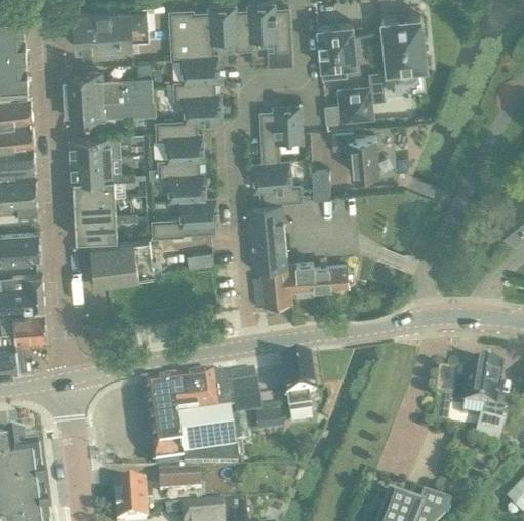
[(273,6),(246,7),(246,12),(247,12),(249,44),(250,44),(273,43),(274,54),(289,53),(287,10),(274,11),(273,6)]
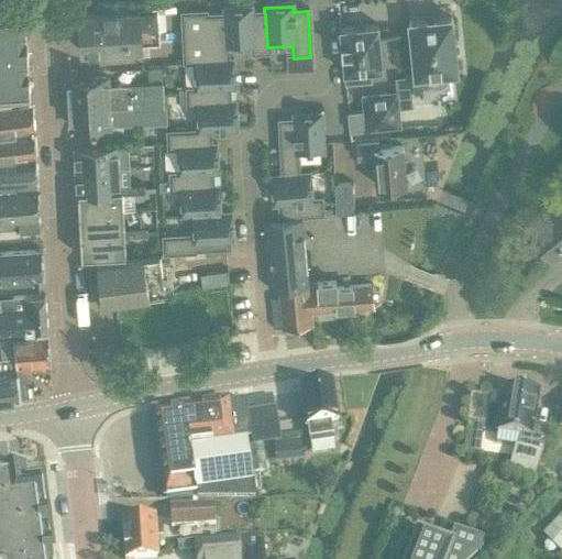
[(0,101),(11,100),(30,99),(26,54),(24,8),(21,8),(0,9),(0,101)]
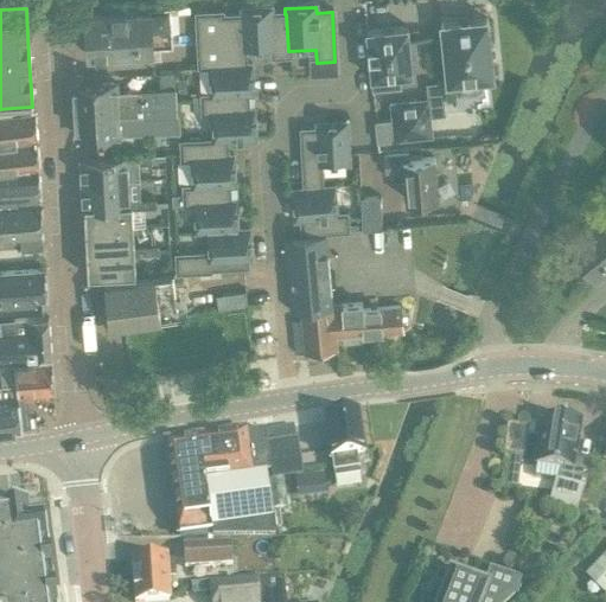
[(84,18),(83,18),(85,59),(88,59),(152,56),(152,51),(172,50),(170,8),(147,11),(147,14),(97,17),(84,18)]
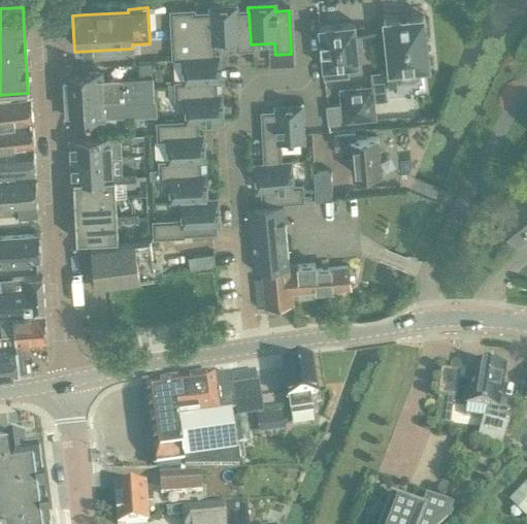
[(236,7),(208,9),(208,14),(209,14),(211,46),(212,46),(235,45),(235,53),(243,53),(252,52),(252,44),(251,44),(249,12),(248,12),(242,13),(236,13),(236,7)]
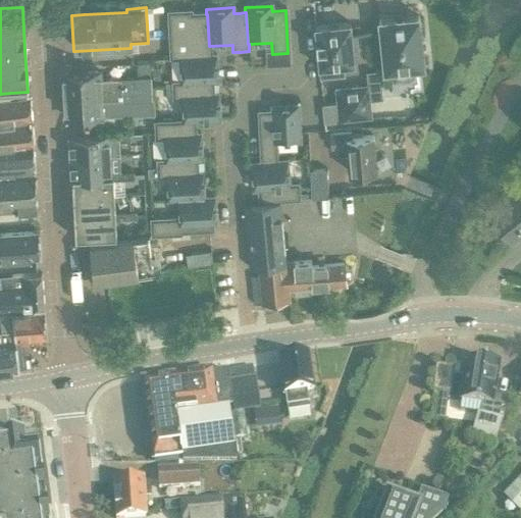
[(191,12),(167,13),(170,61),(178,60),(193,60),(191,15),(191,12)]
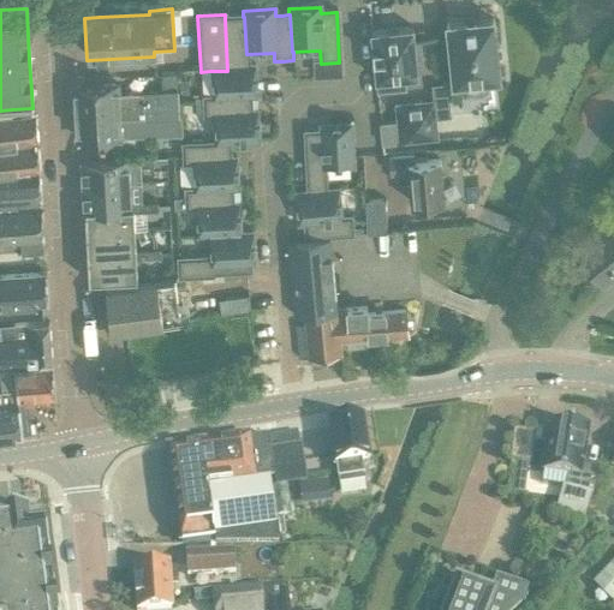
[(227,71),(210,71),(212,87),(213,101),(213,102),(250,99),(250,100),(256,100),(255,84),(254,67),(248,67),(248,54),(246,54),(244,17),(243,17),(225,18),(227,71)]
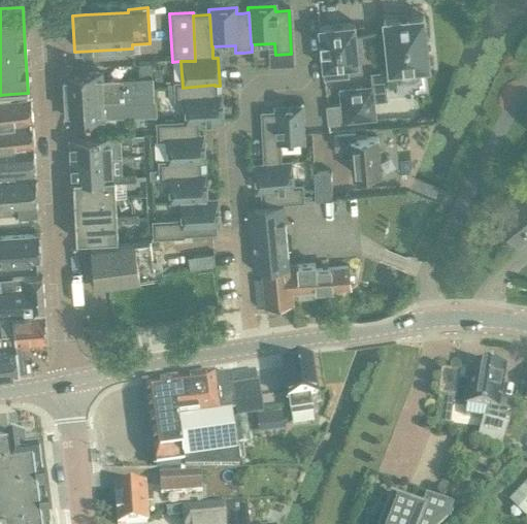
[(419,75),(418,71),(428,70),(423,21),(423,19),(382,23),(382,25),(383,25),(388,74),(397,73),(397,77),(402,83),(408,84),(415,82),(419,75)]
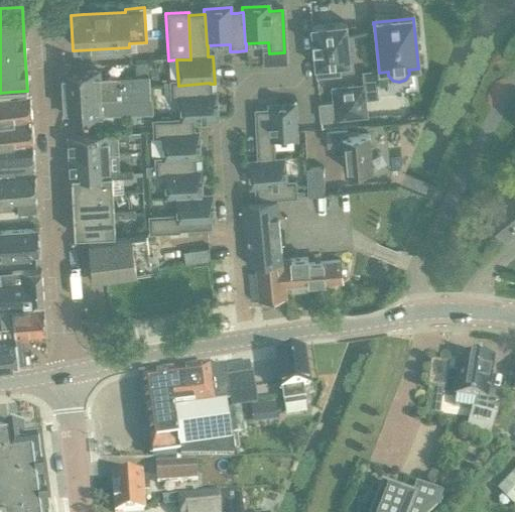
[(339,77),(338,70),(338,67),(349,66),(345,27),(345,26),(345,25),(309,29),(310,30),(315,80),(339,77)]
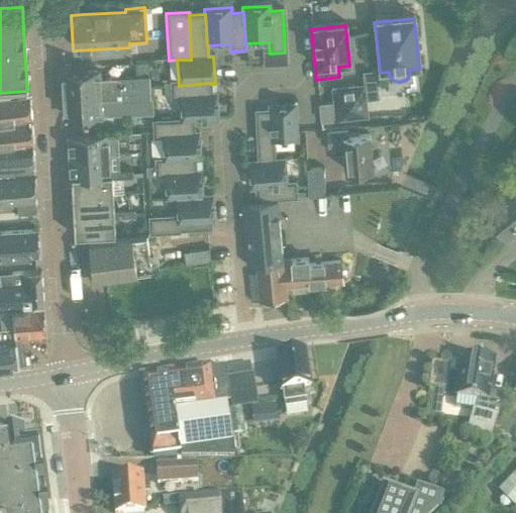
[(138,79),(148,78),(148,62),(134,63),(135,79),(138,79)]
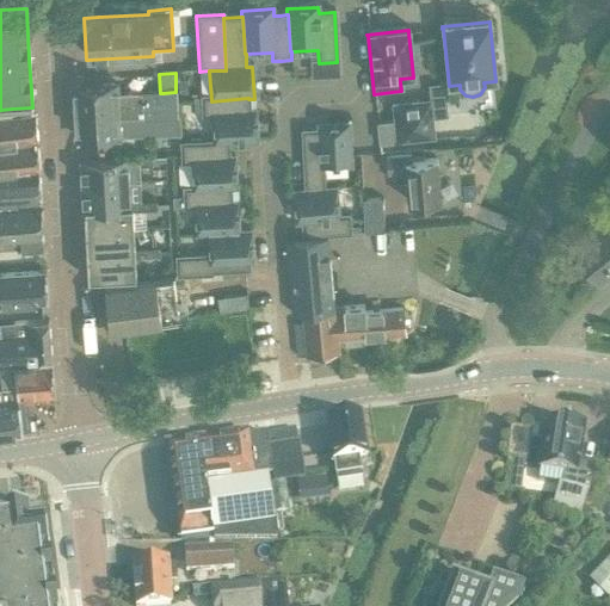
[(116,85),(72,87),(73,107),(142,105),(142,94),(117,96),(116,85)]
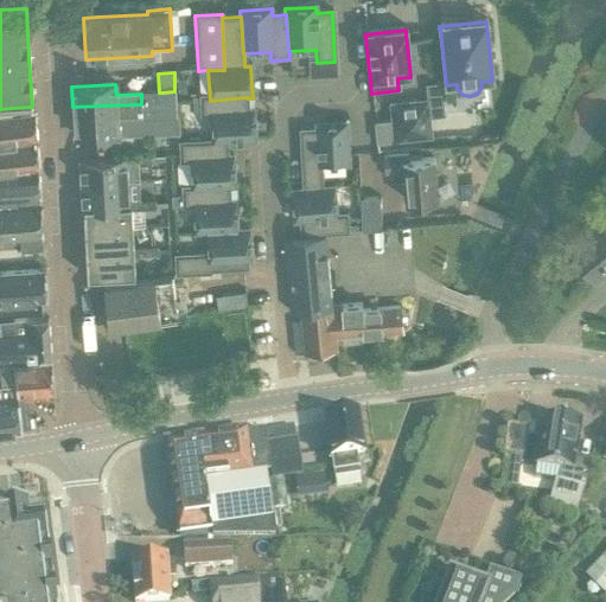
[(159,93),(141,94),(141,104),(146,104),(147,130),(147,138),(178,135),(178,117),(176,117),(174,91),(163,93),(159,93)]
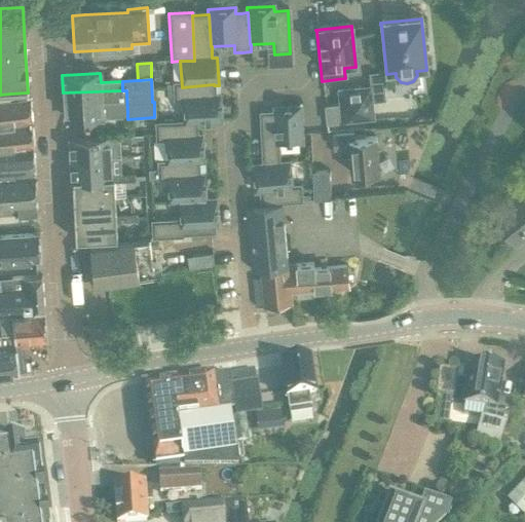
[(182,86),(174,87),(174,103),(183,103),(183,114),(184,125),(195,124),(195,125),(221,124),(221,121),(220,112),(219,97),(214,97),(214,85),(214,84),(182,87),(182,86)]
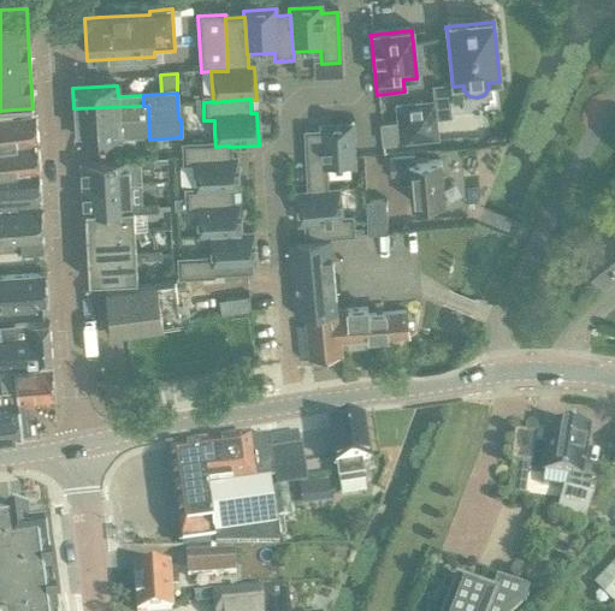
[(396,126),(436,122),(433,104),(394,107),(396,126)]
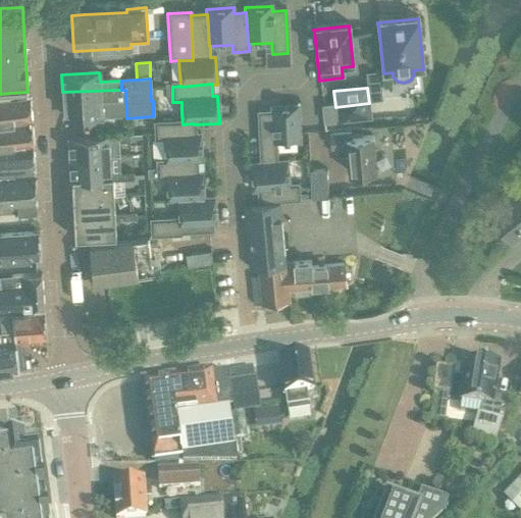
[(121,90),(62,92),(63,120),(66,120),(88,119),(88,123),(102,122),(102,119),(114,118),(113,112),(126,112),(125,90),(121,90)]
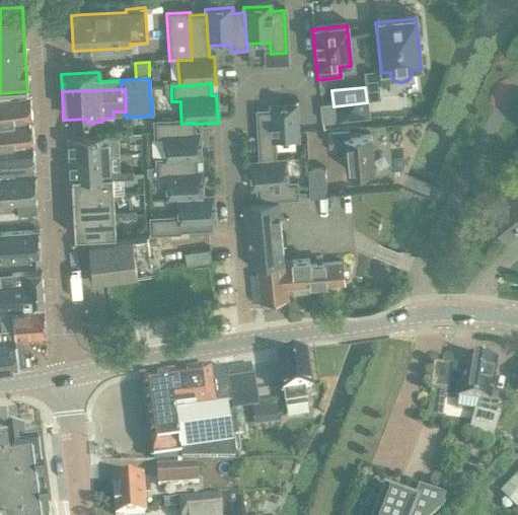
[(0,128),(29,125),(27,100),(11,101),(0,102),(0,128)]
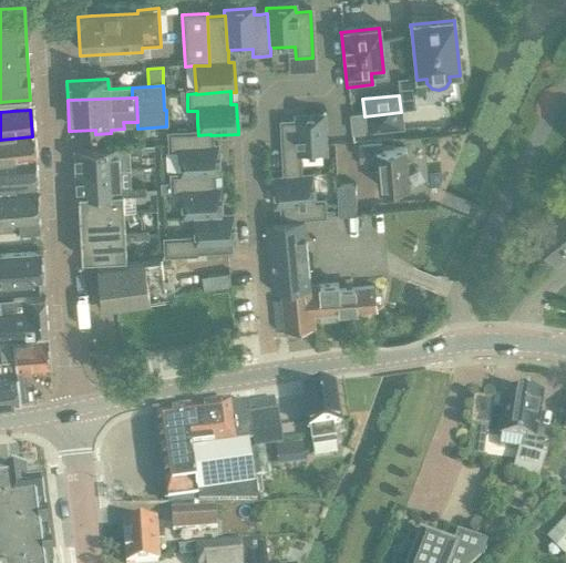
[(352,135),(402,131),(401,113),(401,112),(364,116),(350,118),(352,135)]
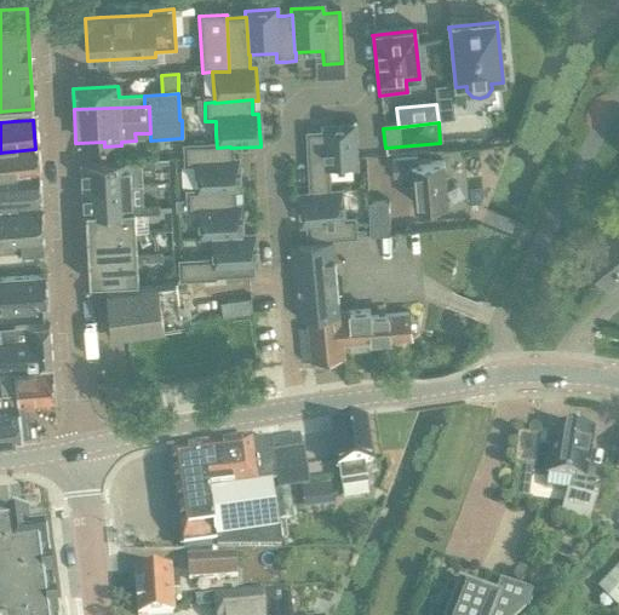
[(308,184),(327,184),(327,172),(356,171),(354,127),(321,128),(321,134),(305,136),(308,184)]
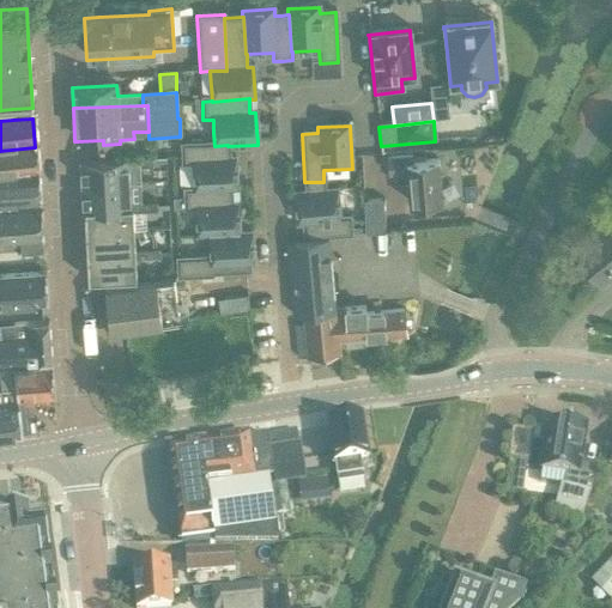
[(214,146),(181,149),(182,166),(192,166),(193,180),(194,193),(194,194),(230,190),(230,192),(236,192),(236,177),(235,159),(229,159),(228,146),(228,145),(214,146)]
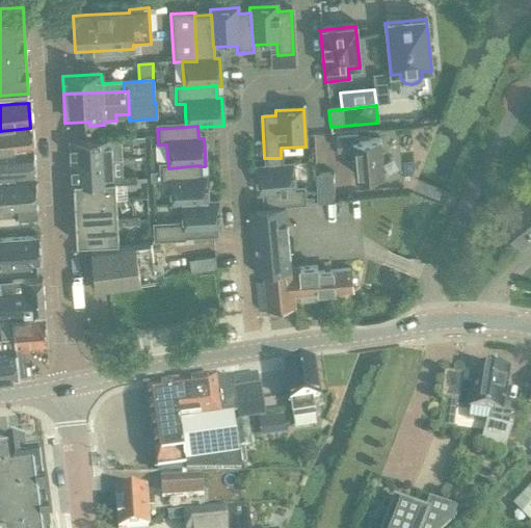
[(0,154),(32,152),(30,128),(0,131),(0,154)]
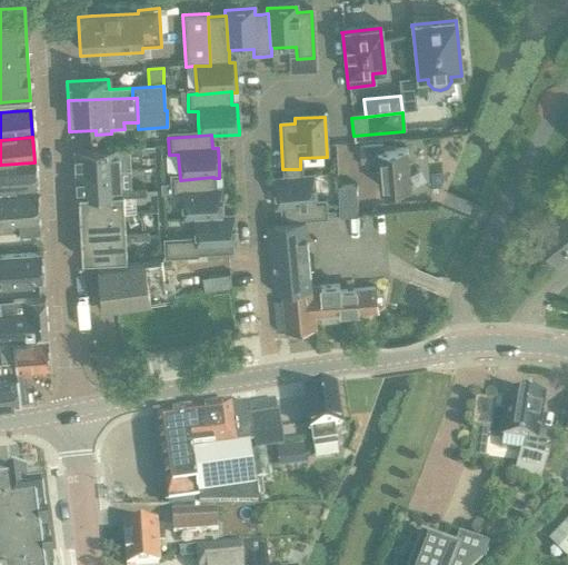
[(409,188),(405,151),(382,152),(381,146),(357,148),(359,166),(377,164),(379,191),(409,188)]
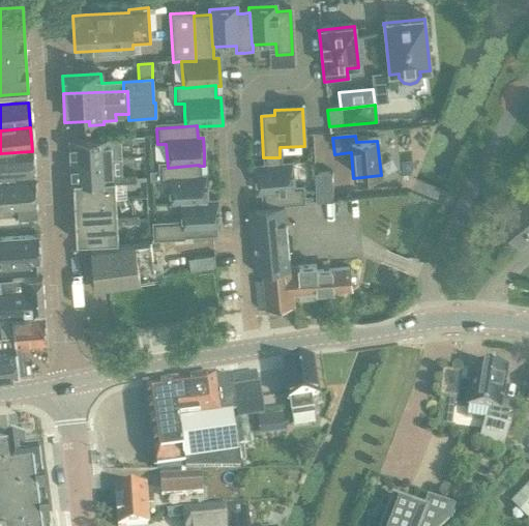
[(130,139),(68,143),(69,164),(113,161),(121,161),(120,146),(122,146),(130,145),(130,139)]
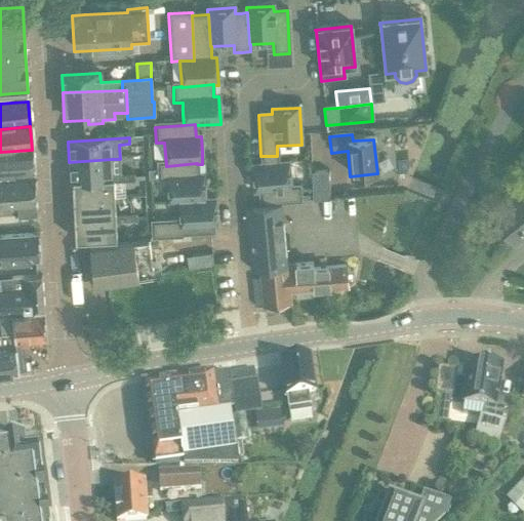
[(32,150),(0,152),(0,177),(13,176),(34,175),(32,150)]
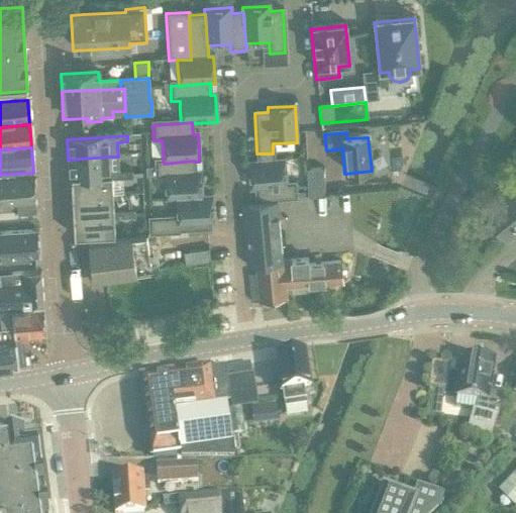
[(276,202),(296,200),(295,183),(285,184),(284,162),(274,163),(273,154),(256,154),(258,164),(247,164),(249,191),(254,190),(256,204),(276,202)]
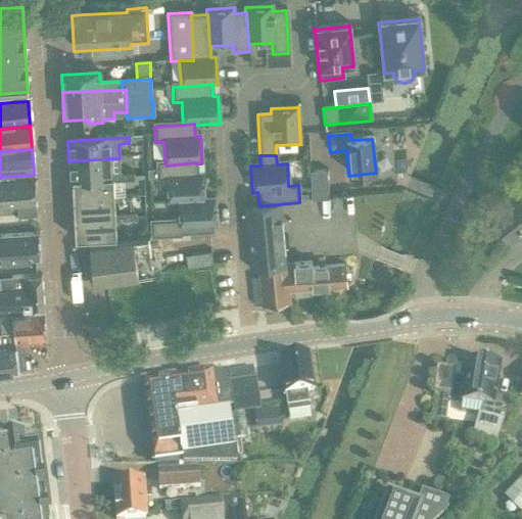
[(111,158),(68,161),(69,182),(69,183),(72,183),(72,182),(112,180),(112,182),(124,182),(123,176),(123,175),(112,175),(111,158)]
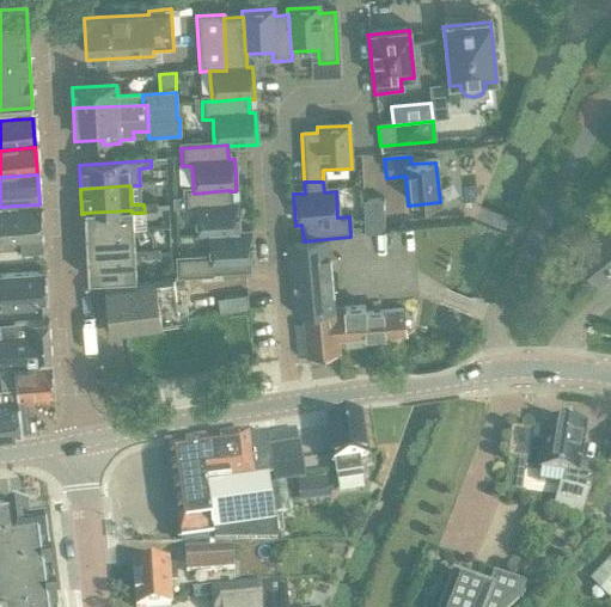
[(183,198),(173,200),(173,213),(184,212),(194,212),(196,240),(208,239),(208,238),(239,235),(239,234),(237,204),(231,204),(230,191),(230,190),(194,194),(194,192),(183,194),(183,198)]
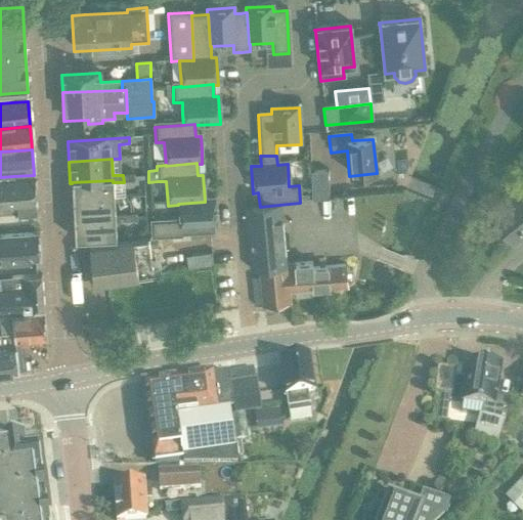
[(522,167),(514,175),(522,185),(522,190),(489,218),(512,247),(522,236),(522,167)]
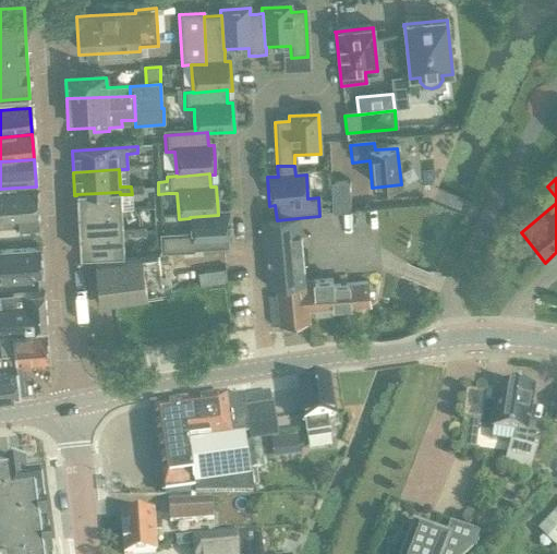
[(349,214),(348,190),(348,183),(329,184),(330,215),(349,214)]
